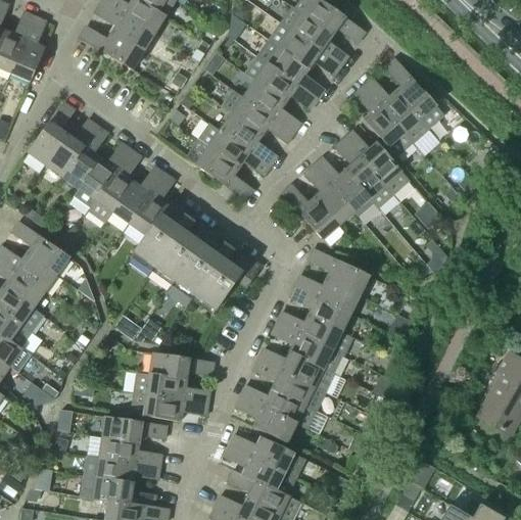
[(0,46),(7,30),(0,27),(10,4),(2,0),(0,0),(0,46)]
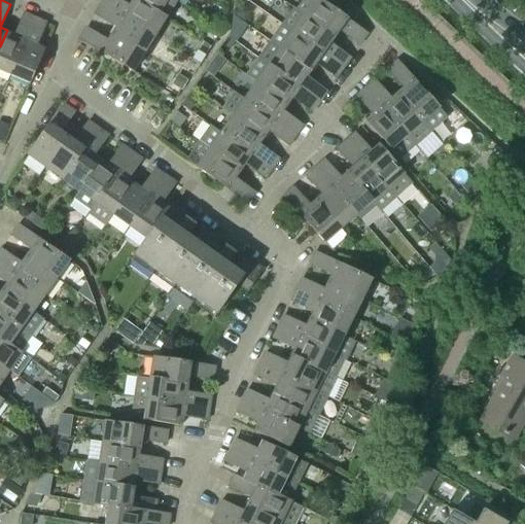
[(167,16),(140,0),(132,0),(131,3),(126,0),(103,0),(102,1),(155,34),(167,16)]
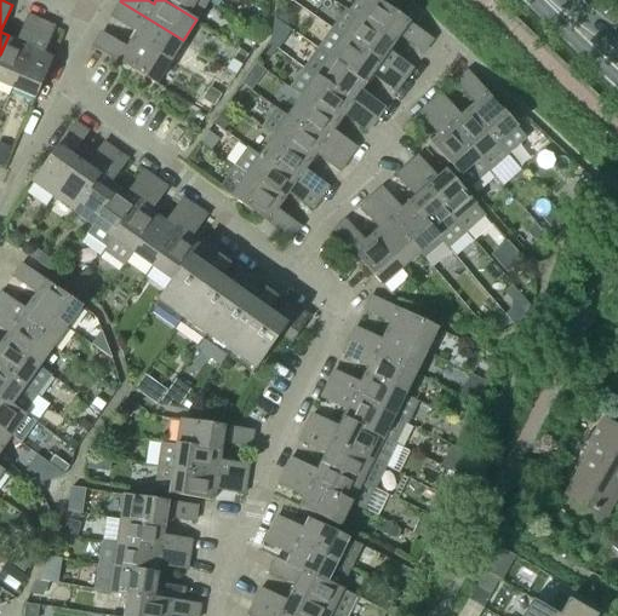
[(219,5),(211,0),(165,0),(196,19),(207,0),(211,0),(219,5)]
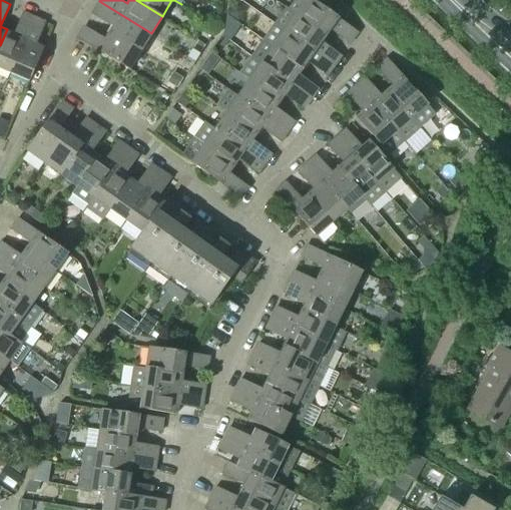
[(359,31),(335,14),(315,0),(295,0),(290,7),(327,34),(332,27),(352,41),(359,31)]
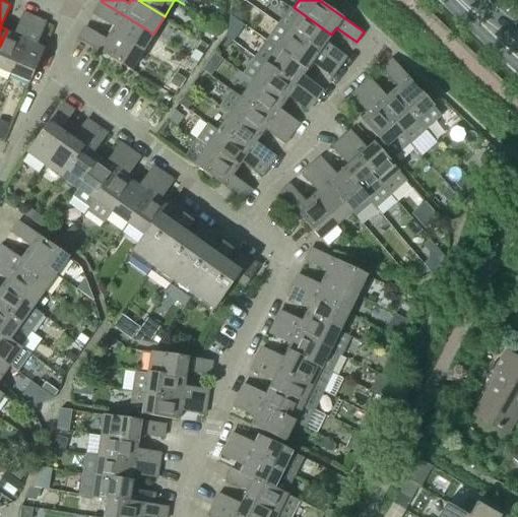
[(153,34),(101,1),(94,12),(116,24),(112,31),(143,51),(153,34)]
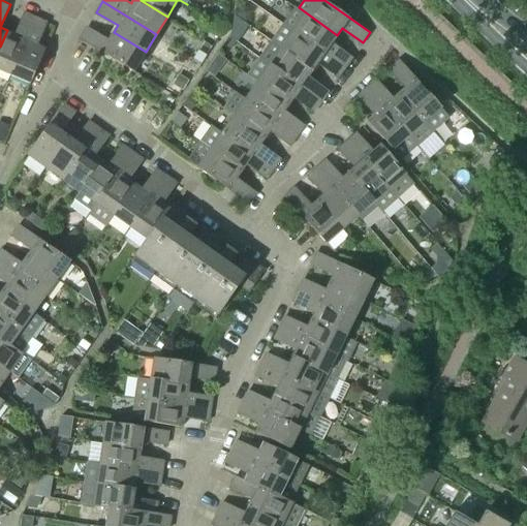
[(337,35),(299,7),(297,6),(284,23),(346,66),(353,56),(333,41),(337,35)]
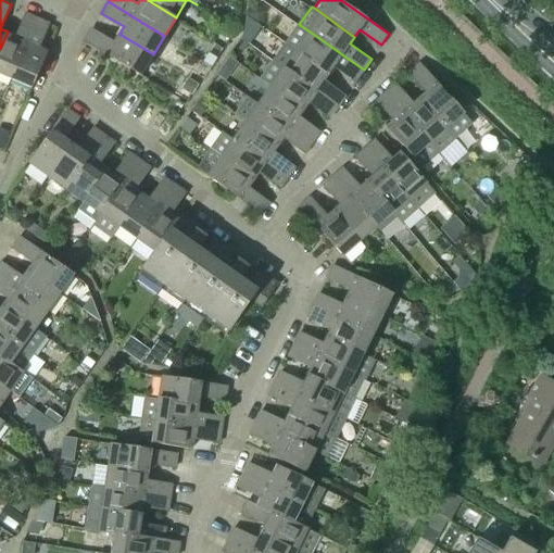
[(0,72),(12,77),(38,16),(26,11),(15,36),(8,32),(0,49),(0,72)]
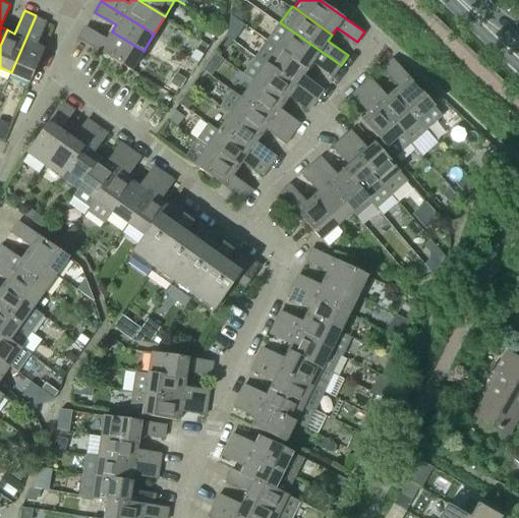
[(31,80),(46,47),(38,43),(47,20),(36,15),(11,72),(31,80)]
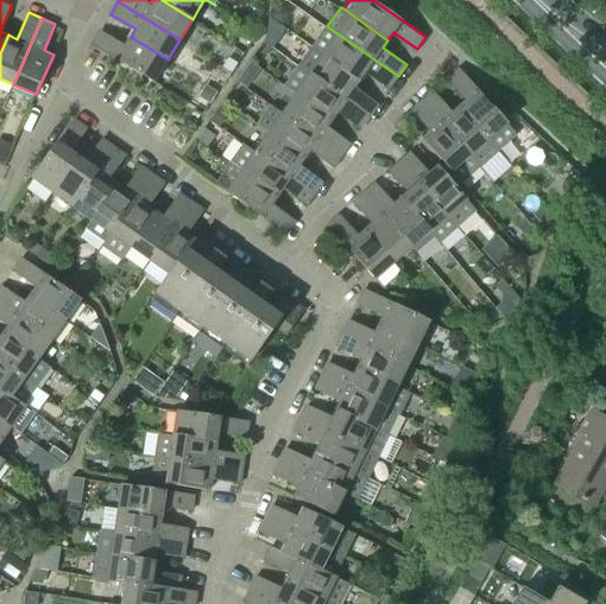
[(398,76),(327,26),(313,45),(360,78),(366,71),(389,88),(398,76)]
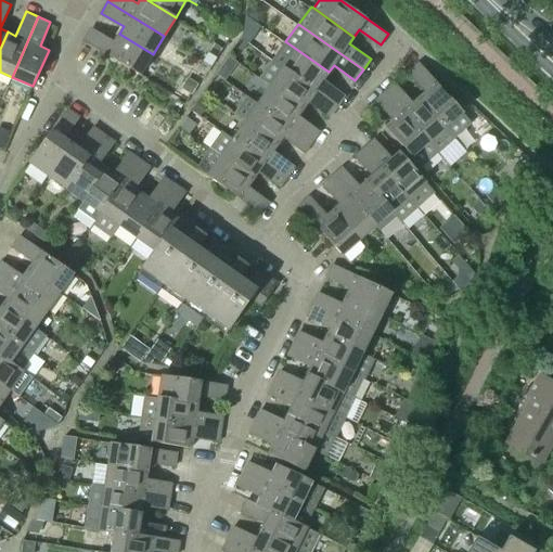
[(153,54),(119,34),(115,41),(92,27),(85,39),(141,74),(153,54)]
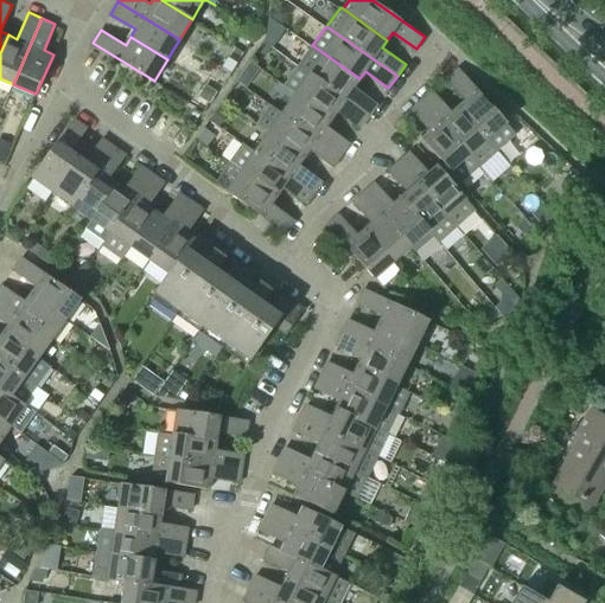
[(360,78),(312,45),(299,65),(311,74),(369,115),(379,103),(355,87),(360,78)]
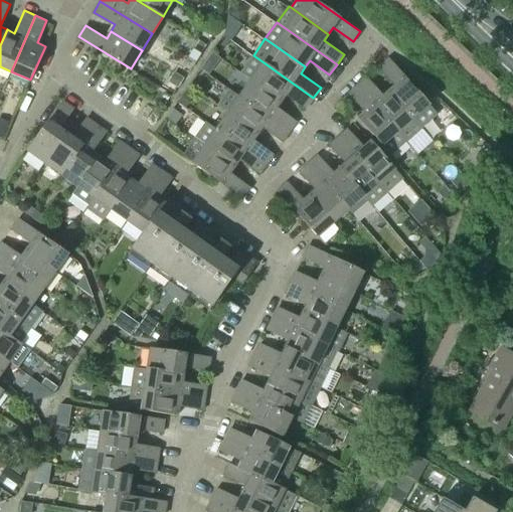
[(313,98),(264,62),(253,55),(241,71),(251,78),(282,100),(287,94),(306,108),(313,98)]
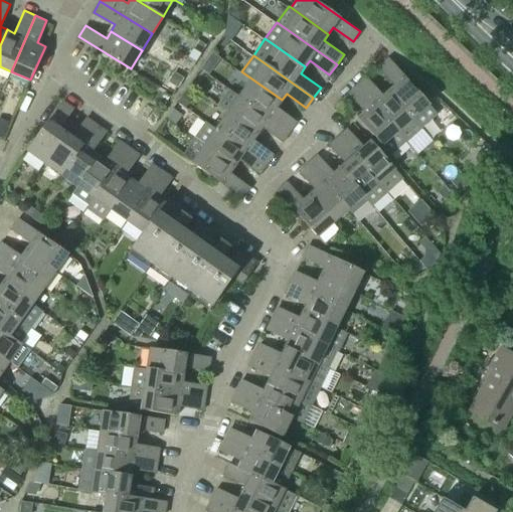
[(438,112),(410,81),(389,57),(379,65),(395,84),(389,90),(421,126),(438,112)]
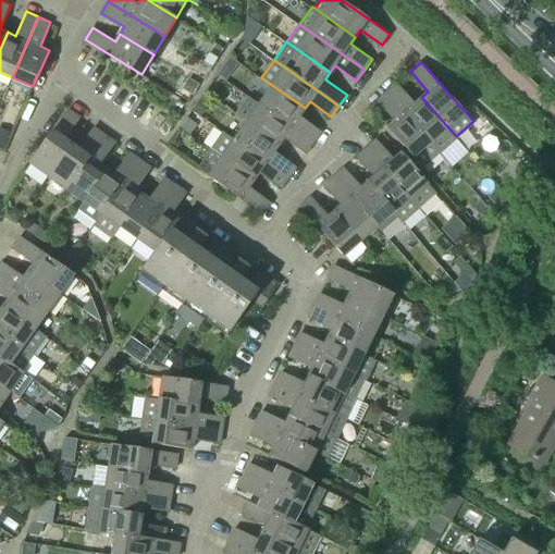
[(456,136),(421,97),(415,102),(397,82),(387,90),(440,150),(456,136)]
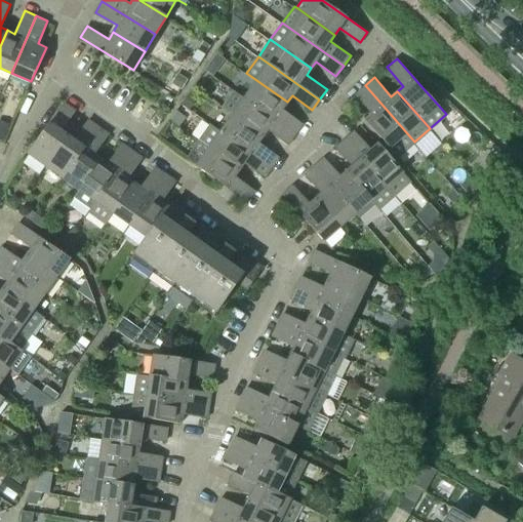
[(256,80),(245,96),(295,132),(303,123),(282,108),(287,102),(256,80)]
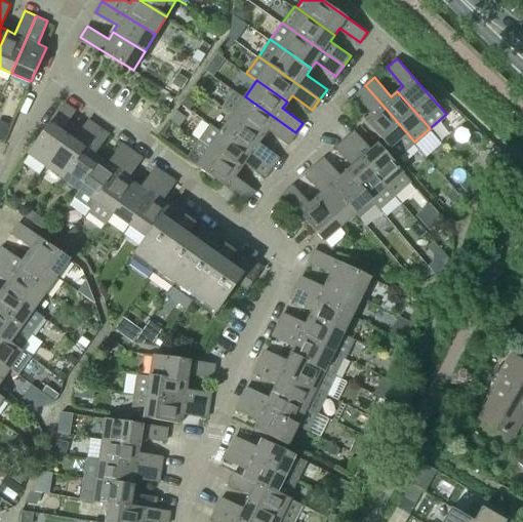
[(414,142),(365,85),(356,93),(372,113),(365,119),(366,120),(399,156),(414,142)]
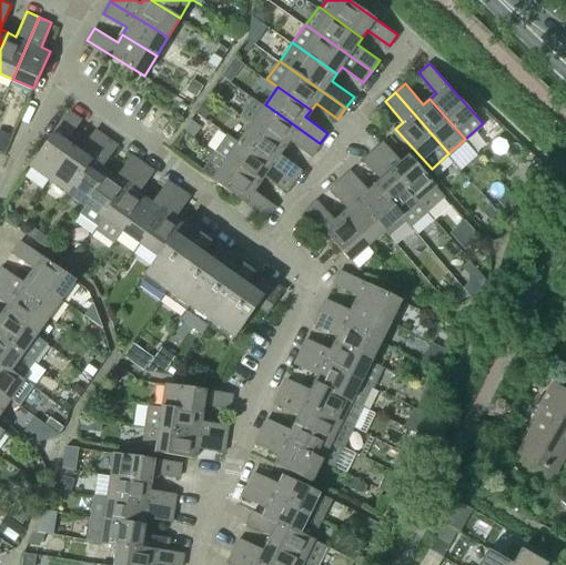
[(320,143),(265,104),(254,98),(241,115),(252,123),(285,147),(290,139),(312,154),(320,143)]
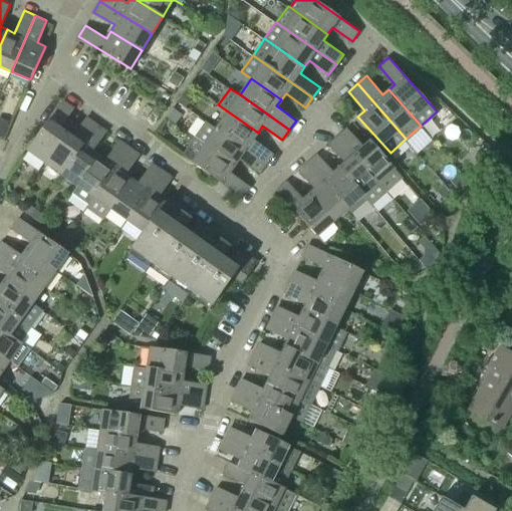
[(45,162),(66,132),(60,126),(74,107),(63,99),(28,150),(45,162)]
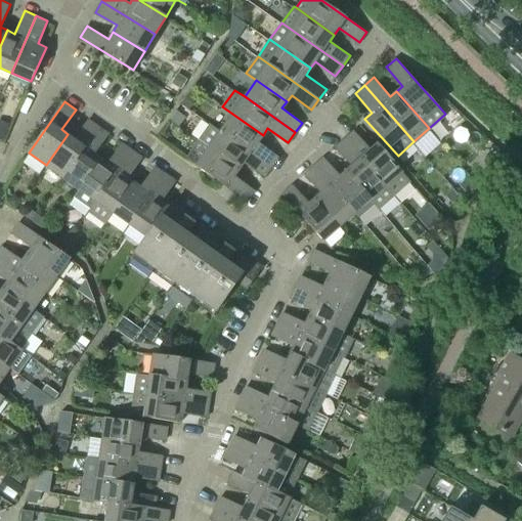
[(263,135),(232,114),(221,130),(271,166),(278,156),(258,141),(263,135)]
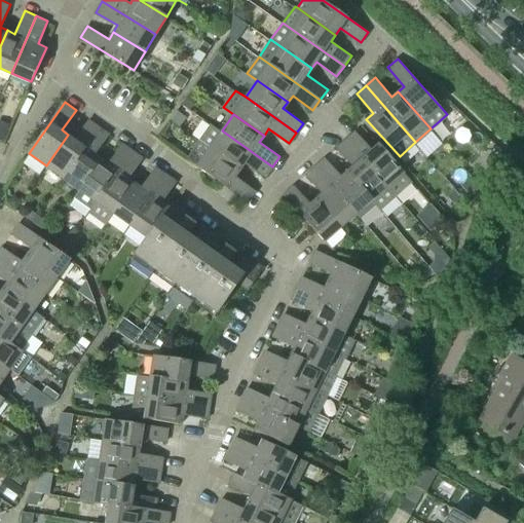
[(64,177),(100,126),(89,119),(75,139),(68,135),(46,165),(64,177)]
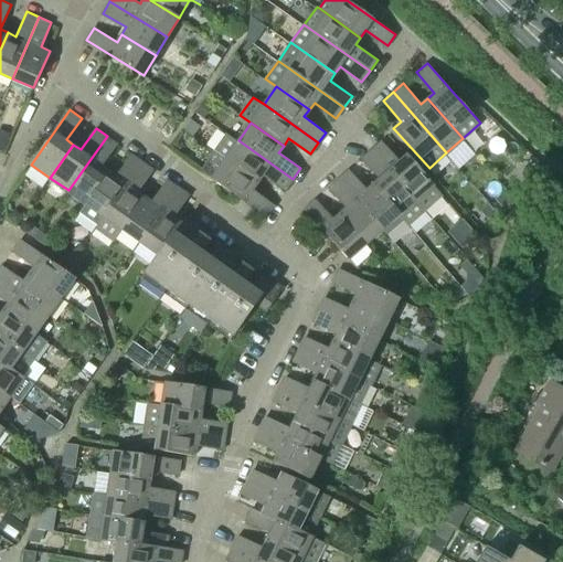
[(293,179),(238,140),(226,133),(213,151),(225,159),(225,158),(258,181),(263,175),(285,190),(293,179)]
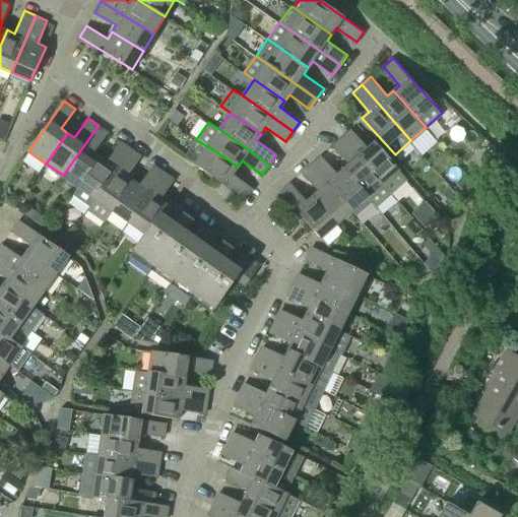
[(79,187),(101,156),(93,151),(109,132),(99,125),(63,175),(79,187)]
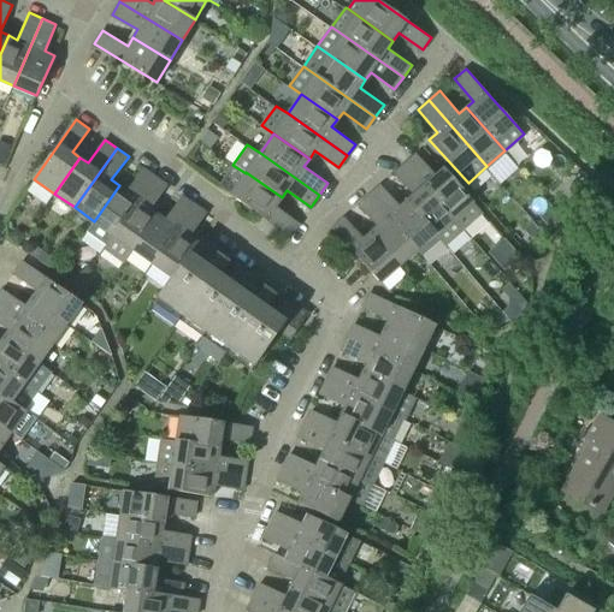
[(483,211),(444,167),(436,174),(417,153),(406,162),(464,227),(483,211)]
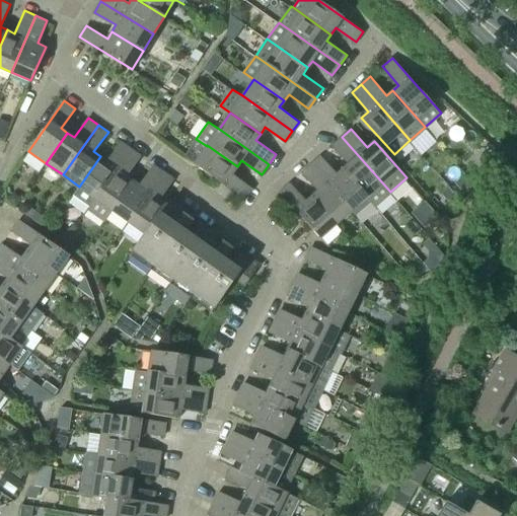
[(390,192),(342,137),(333,145),(349,163),(343,168),(367,197),(375,206),(390,192)]
